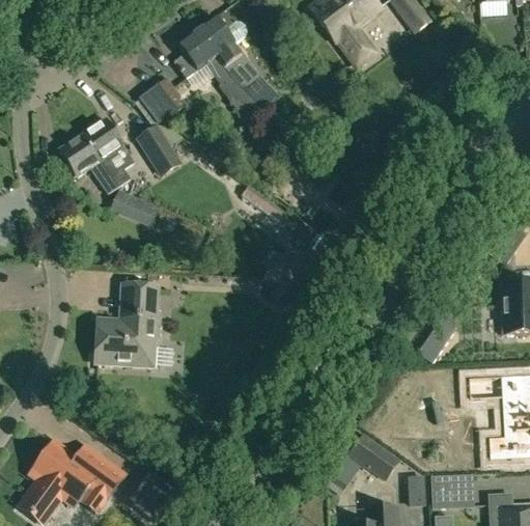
[(380,7),(374,0),(319,0),(311,6),(335,39),(337,38),(357,65),(370,55),(352,27),(380,7)]
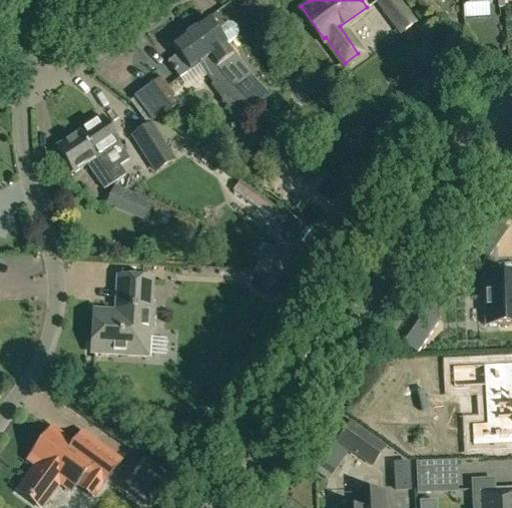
[(377,0),(401,32),(418,19),(404,0),(377,0)]
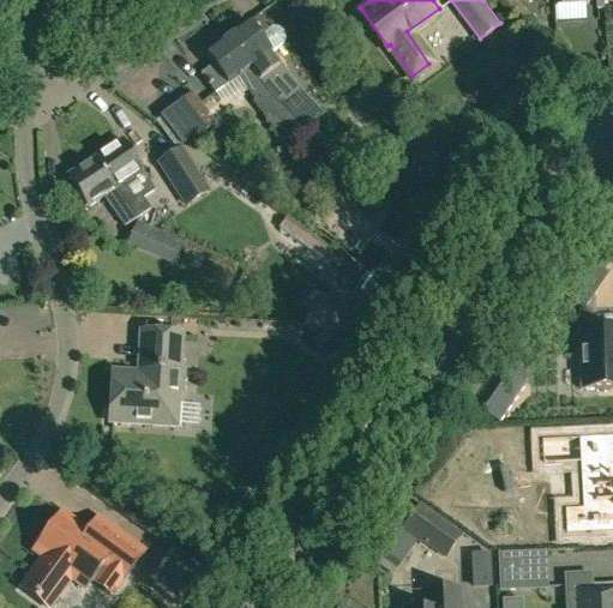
[(301,86),(272,48),(283,40),(284,34),(282,28),(277,24),(271,24),(268,25),(259,31),(250,18),(228,34),(268,86),(307,127),(325,110),(301,86)]
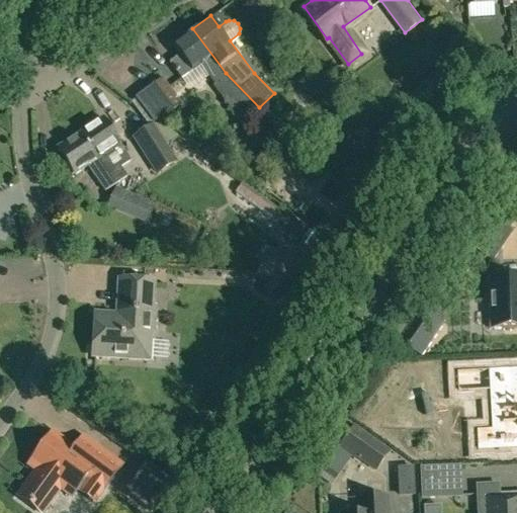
[(226,73),(192,28),(175,41),(181,51),(170,59),(182,75),(193,67),(200,62),(216,81),(213,82),(225,96),(224,100),(228,100),(242,119),(242,122),(245,123),(248,126),(263,111),(259,107),(226,73)]
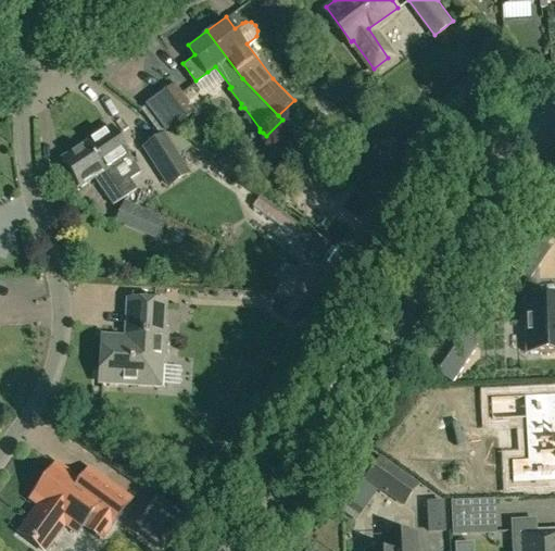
[(146,101),(166,128),(196,105),(175,79),(146,101)]
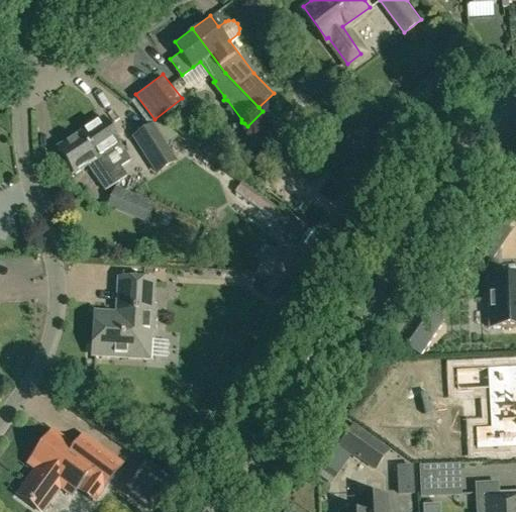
[(126,173),(120,163),(131,156),(121,140),(119,141),(103,116),(81,130),(114,181),(126,173)]
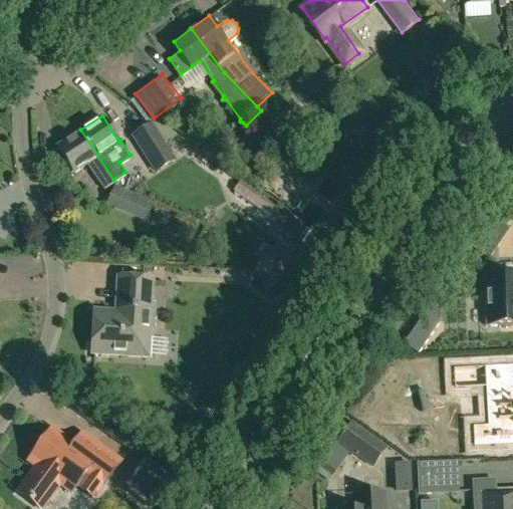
[(152,119),(134,132),(158,170),(176,158),(152,119)]
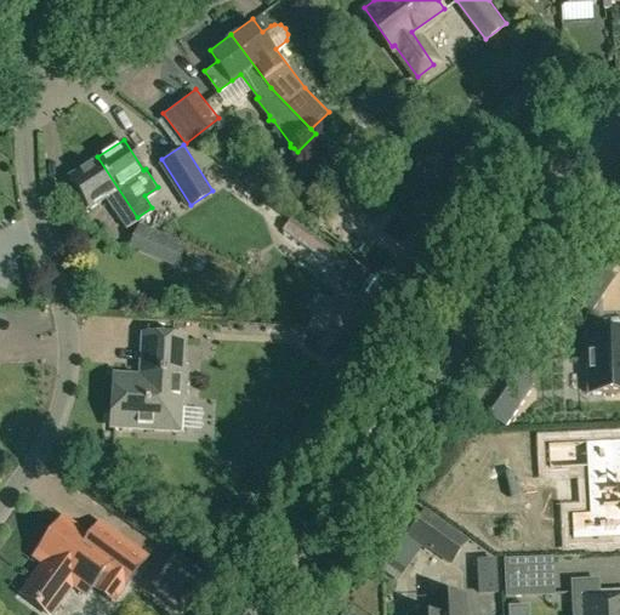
[(137,217),(97,157),(69,175),(90,205),(107,194),(126,225),(137,217)]
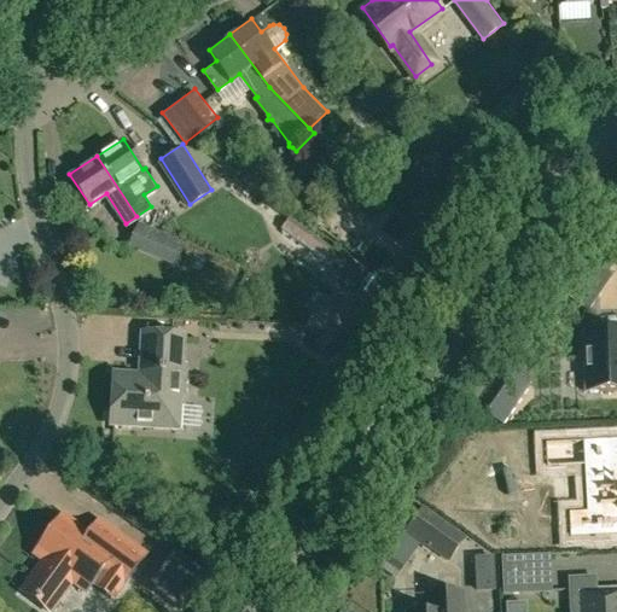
[(361,176),(351,191),(374,207),(384,191),(361,176)]
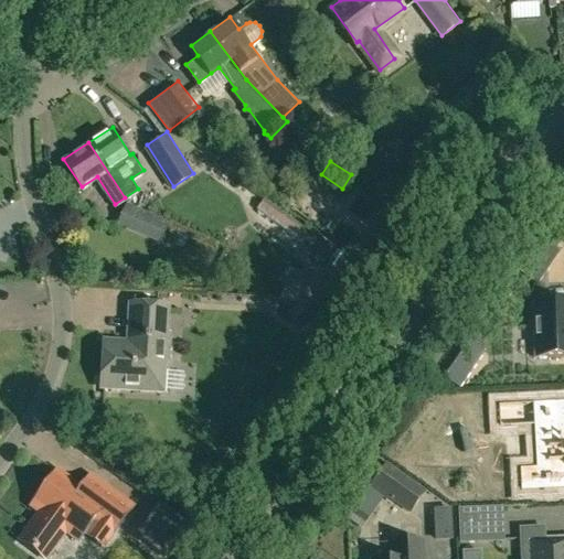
[(169,217),(146,207),(127,200),(119,217),(161,236),(169,217)]
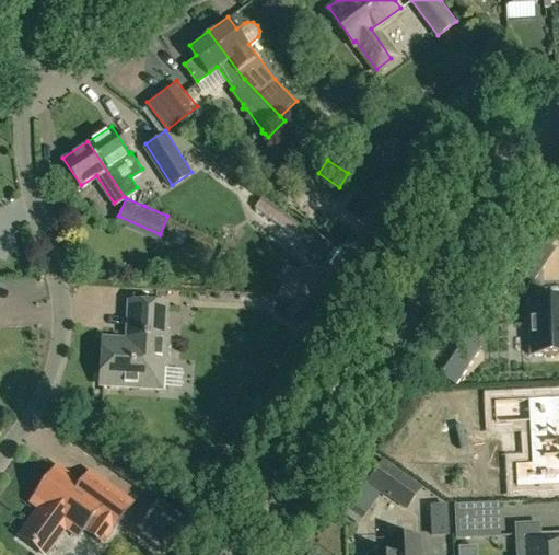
[(329,240),(310,224),(301,239),(322,252),(329,240)]
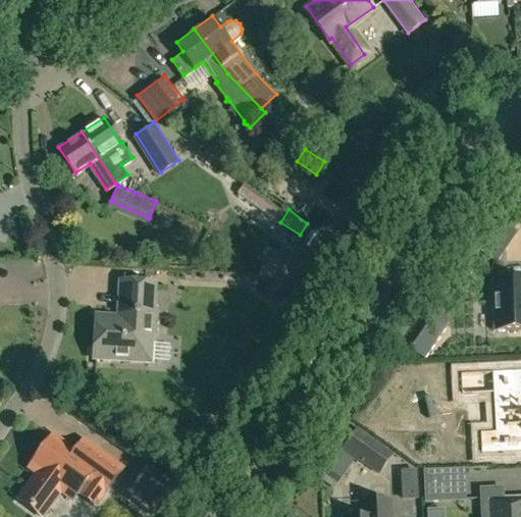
[(500,216),(478,247),(498,259),(518,228),(500,216)]
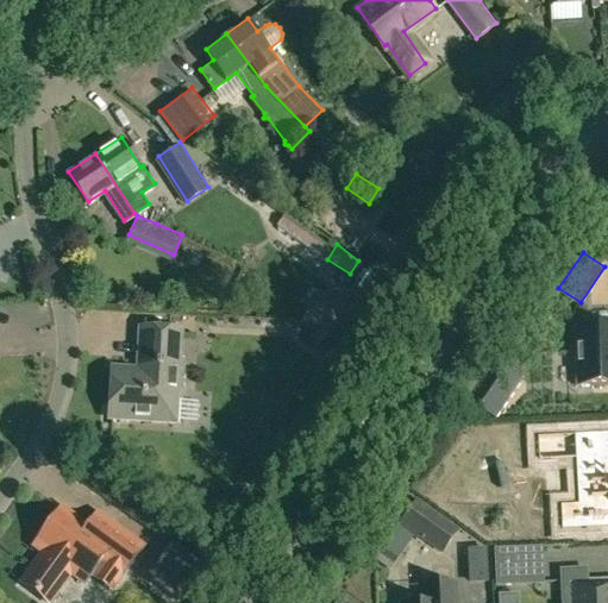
[(577,382),(607,379),(607,321),(575,324),(577,382)]
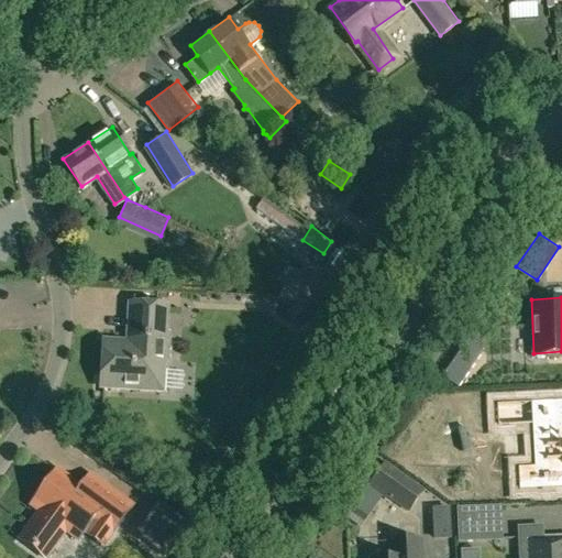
[(108,339),(105,381),(162,385),(163,367),(168,367),(172,324),(165,323),(166,306),(134,304),(131,341),(108,339)]
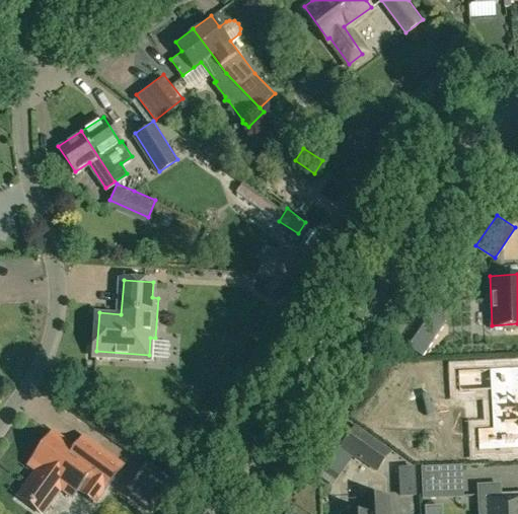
[(432,309),(409,344),(423,353),(446,319),(432,309)]
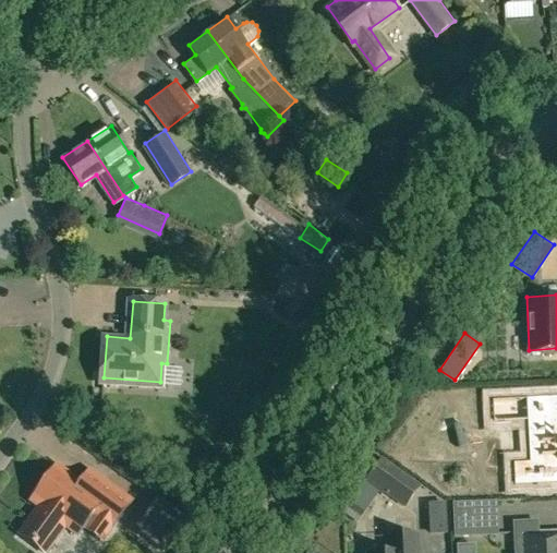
[(493,419),(528,418),(529,458),(513,458),(515,482),(556,480),(556,392),(492,396),(493,419)]
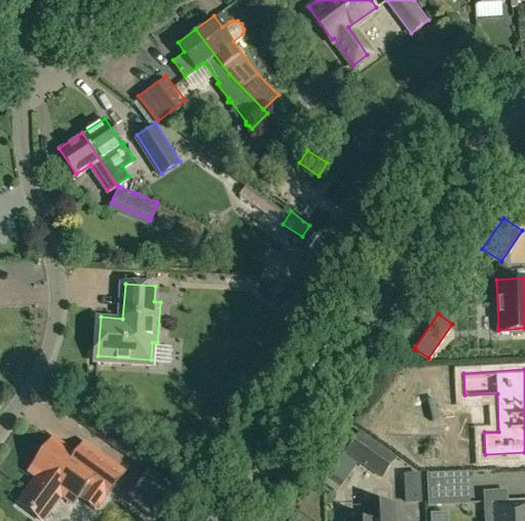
[(365,428),(351,446),(386,471),(399,452),(365,428)]
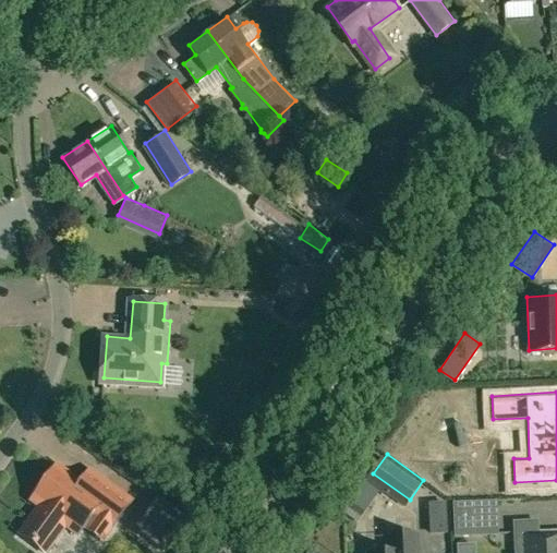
[(79,481),(58,465),(34,496),(44,504),(23,531),(46,549),(64,524),(77,532),(84,525),(103,539),(132,500),(89,468),(79,481)]
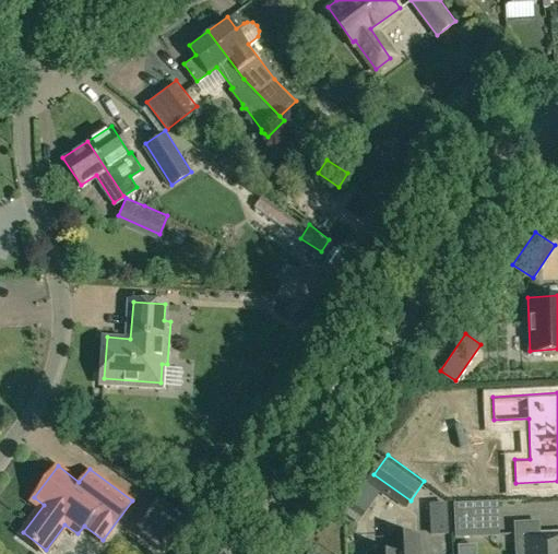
[(156,497),(133,529),(165,552),(188,520),(156,497)]
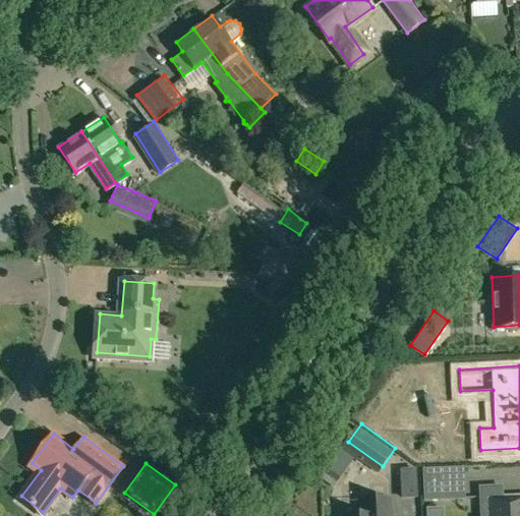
[(444,499),(443,466),(424,467),(425,500),(444,499)]
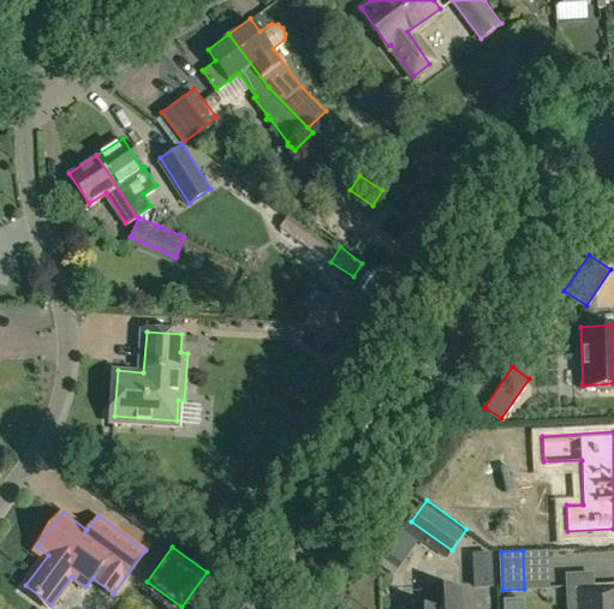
[(613,583),(594,584),(592,569),(567,572),(568,608),(570,608),(570,605),(578,605),(578,608),(613,608),(613,583)]
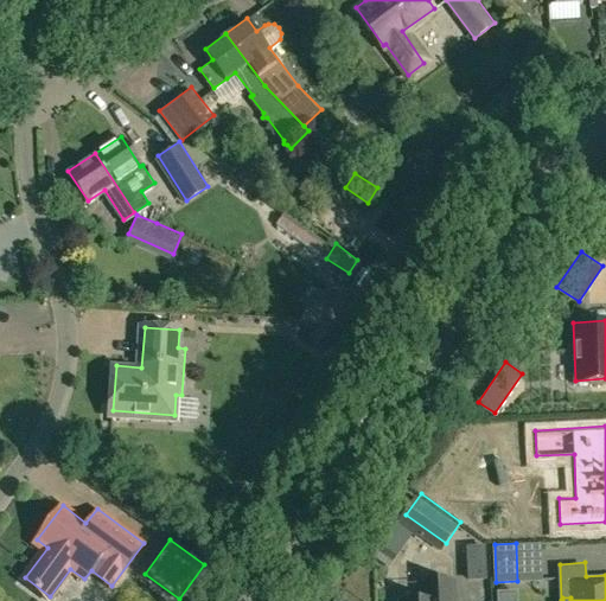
[(458,600),(457,576),(425,577),(426,598),(404,598),(403,600),(458,600)]
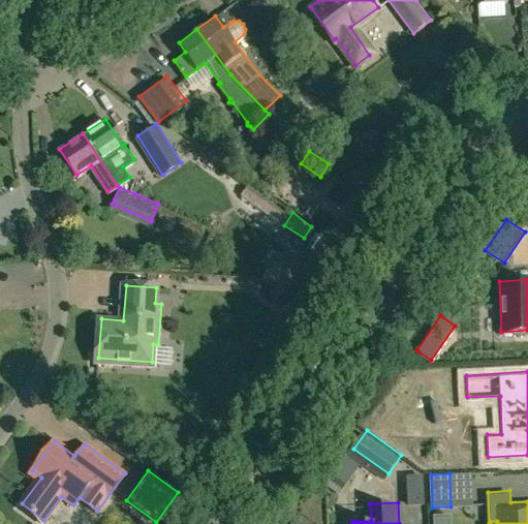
[(451,523),(451,513),(433,514),(433,523),(451,523)]
